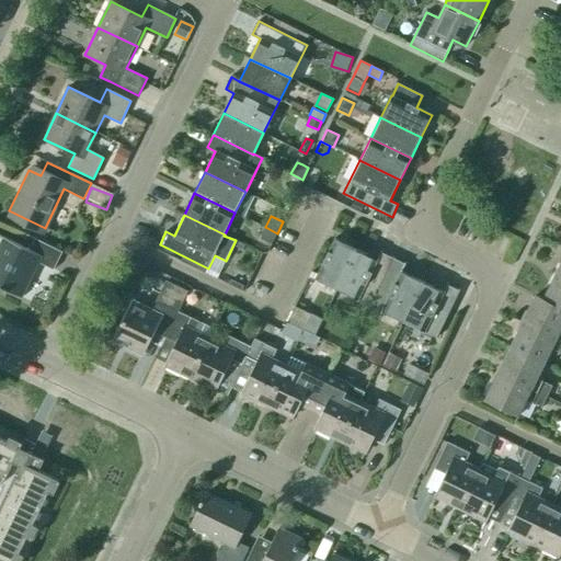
[(271,244),(277,233),(265,227),(260,239),(271,244)]
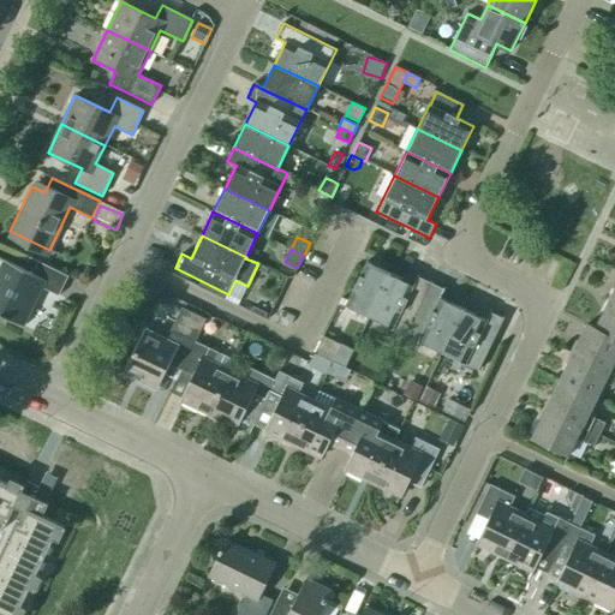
[(69,276),(39,261),(31,274),(7,262),(0,275),(0,317),(6,321),(7,318),(24,327),(42,288),(58,296),(61,290),(69,276)]
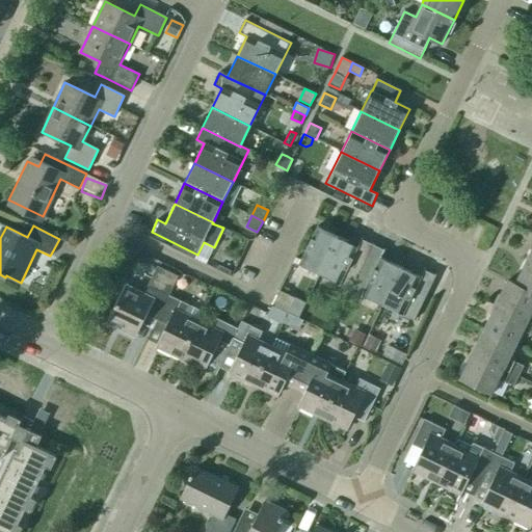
[(319,274),(338,236),(317,227),(298,265),(319,274)]
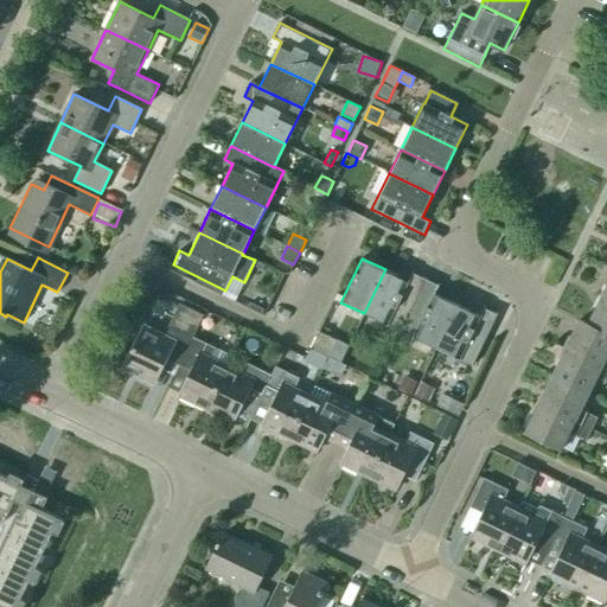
[(408,281),(385,269),(364,313),(400,331),(426,279),(413,272),(408,281)]
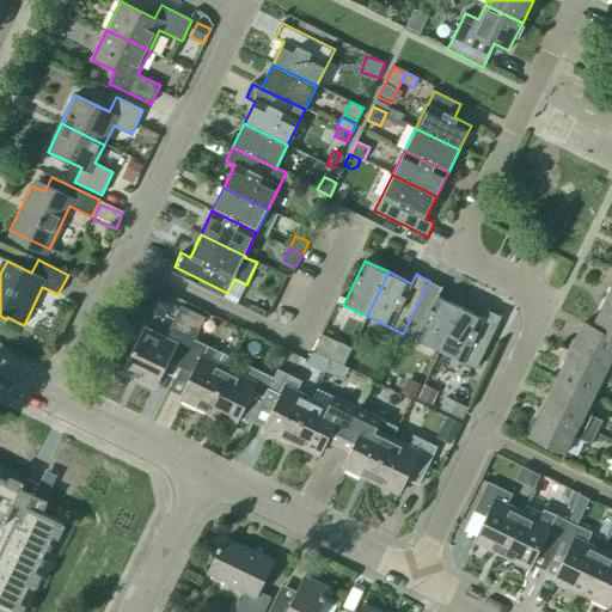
[(429,281),(403,334),(440,350),(460,307),(439,295),(442,287),(429,281)]
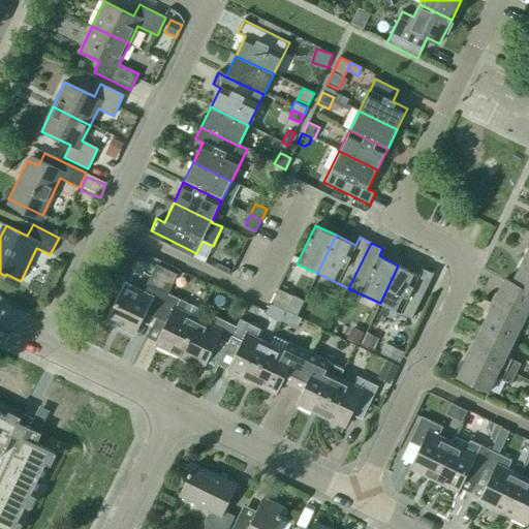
[(528,260),(524,258),(512,282),(512,283),(528,290),(528,260)]
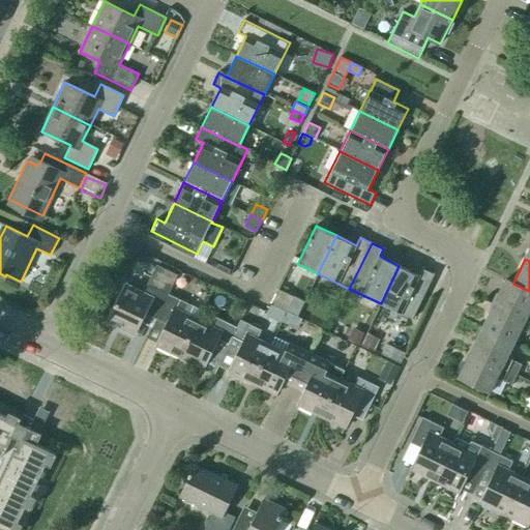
[(144,315),(155,320),(168,294),(169,294),(178,274),(156,265),(143,293),(126,285),(107,323),(134,336),(144,315)]
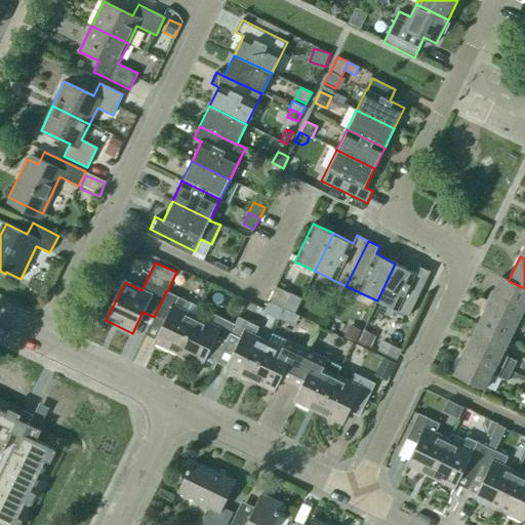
[(415,273),(395,264),(377,300),(408,316),(431,271),(418,266),(415,273)]
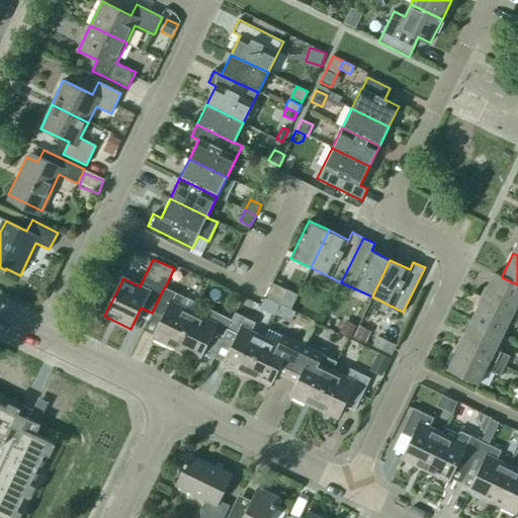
[(51,276),(38,270),(33,282),(46,288),(51,276)]
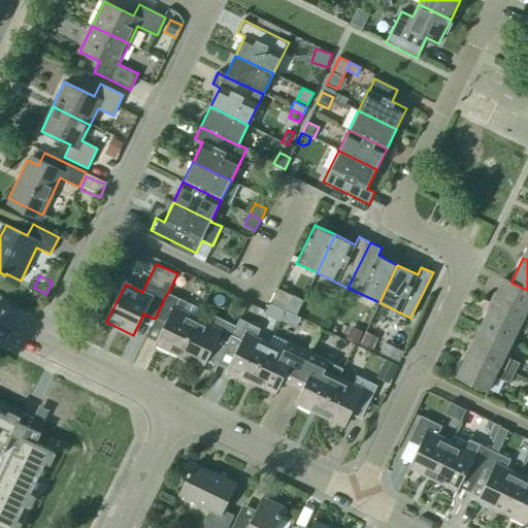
[(504,278),(492,303),(527,320),(527,290),(512,283),(512,282),(504,278)]
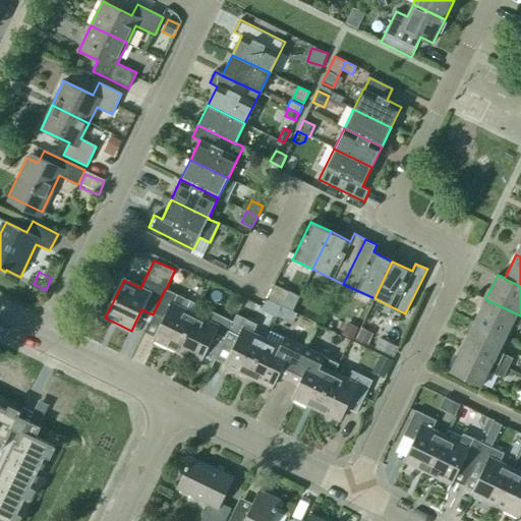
[(185,299),(166,289),(165,289),(153,314),(163,320),(153,341),(176,352),(194,314),(181,307),(185,299)]
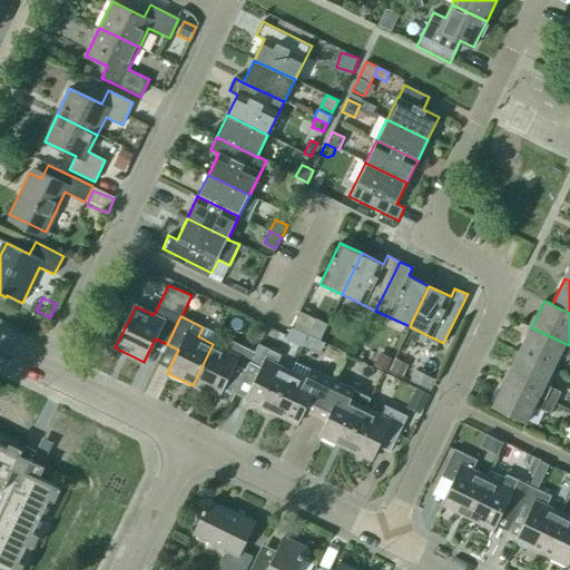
[(327,325),(315,318),(307,335),(320,341),(327,325)]
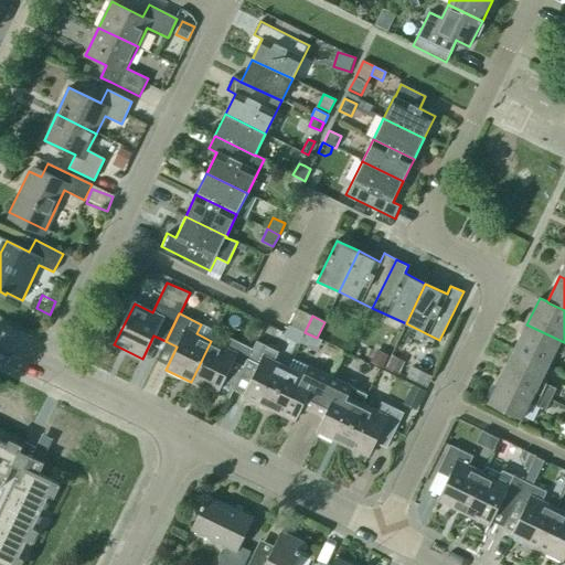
[(564,342),(526,324),(514,350),(547,366),(555,352),(564,356),(564,342)]
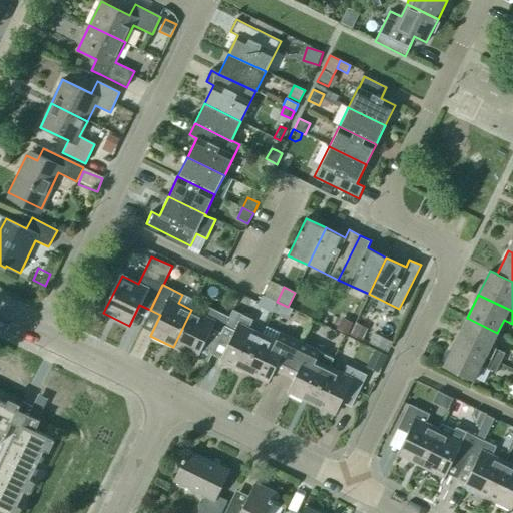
[(191,310),(173,347),(195,358),(196,357),(207,362),(216,342),(217,343),(220,335),(229,317),(209,308),(205,316),(191,310)]
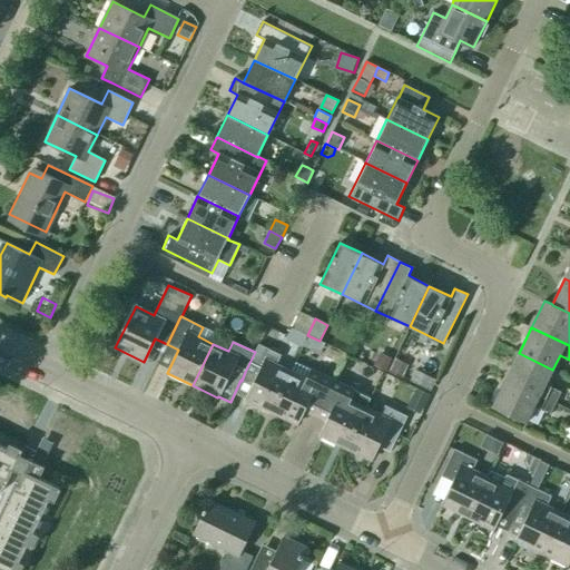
[(241,380),(231,402),(231,403),(235,394),(246,400),(246,401),(271,413),(292,372),(276,364),(281,355),(258,344),(255,352),(245,372),(242,381),(241,380)]
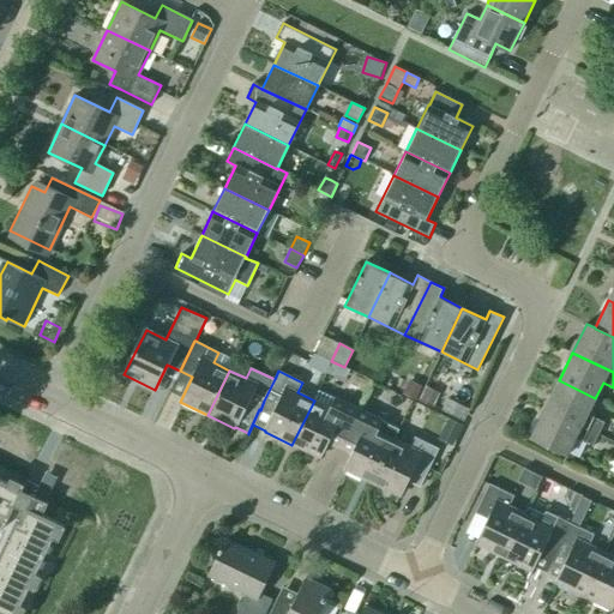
[(416,401),(422,386),(408,380),(402,395),(416,401)]
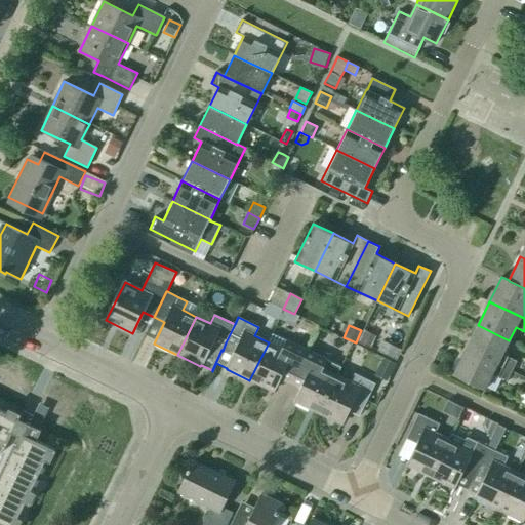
[(509,340),(478,325),(466,349),(512,371),(517,361),(502,354),(509,340)]
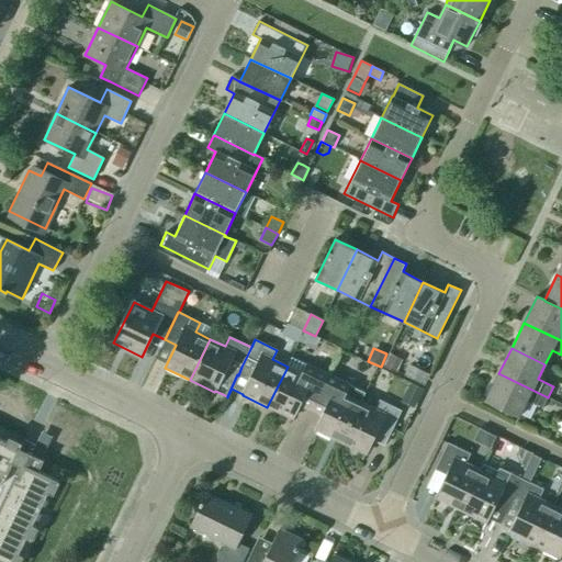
[(396,373),(402,360),(389,355),(383,368),(396,373)]
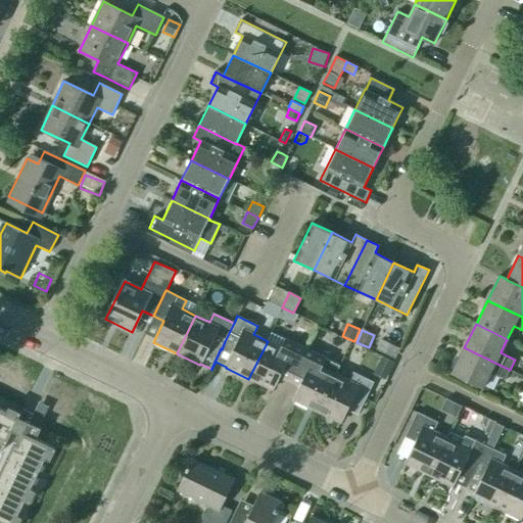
[(268,341),(248,379),(272,390),(282,369),(292,374),(305,348),(272,332),(268,341)]
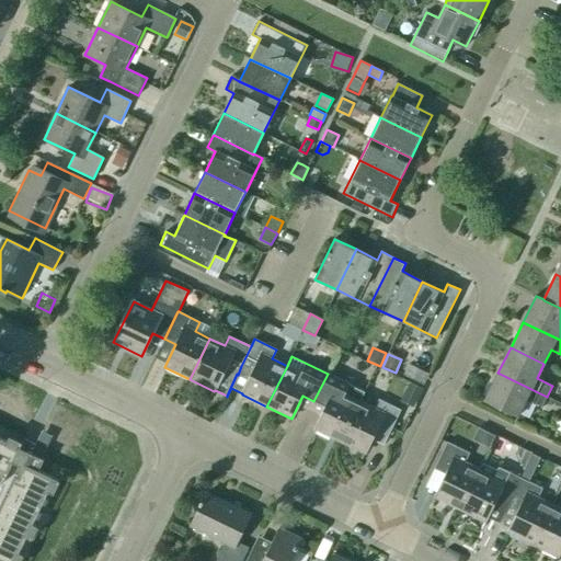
[(547,397),(497,373),(485,399),(518,415),(526,400),(541,408),(547,397)]
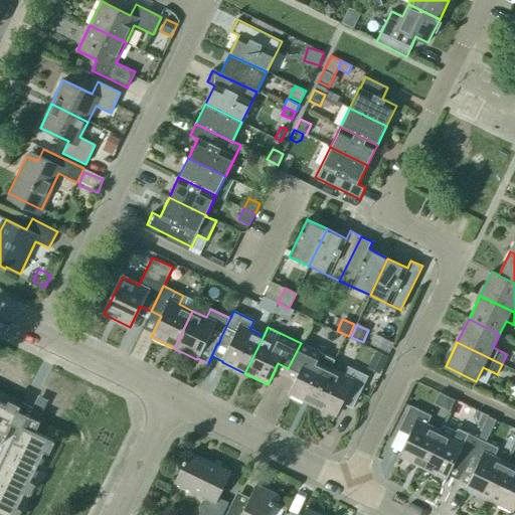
[(289,395),(312,406),(330,368),(335,360),(321,353),(301,343),(288,368),(299,374),(289,395)]
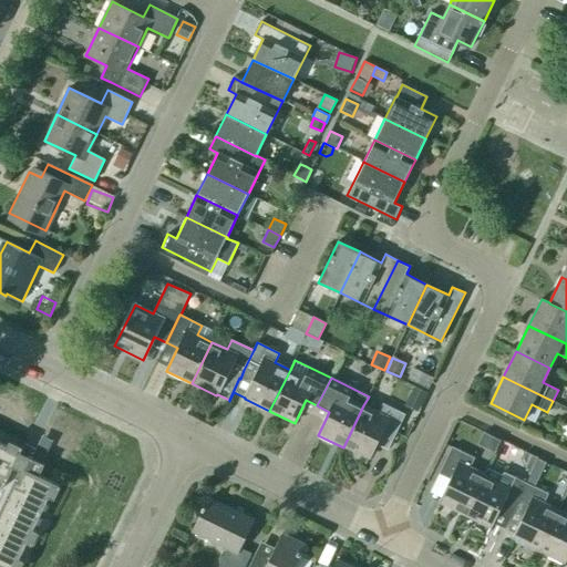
[(405,405),(419,412),(428,393),(414,387),(405,405)]
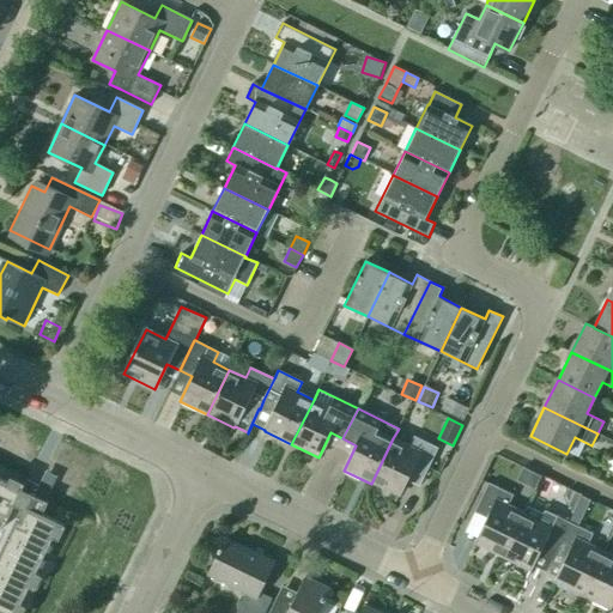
[(393,438),(371,484),(398,497),(410,472),(424,478),(437,449),(414,436),(408,447),(393,438)]
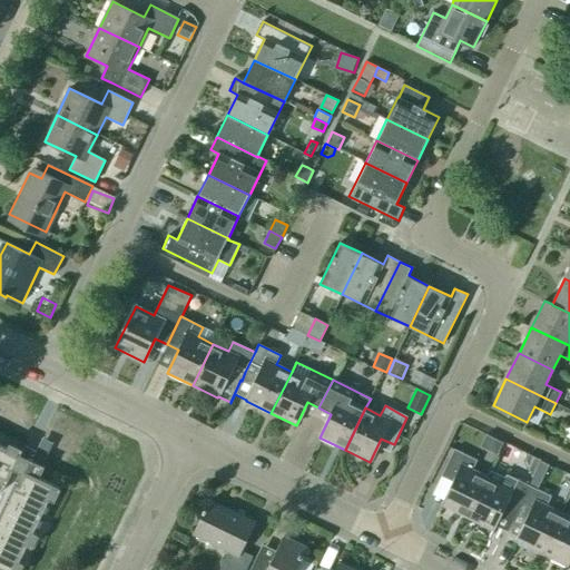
[(0,569),(2,569),(21,569),(25,564),(19,562),(27,546),(32,549),(38,536),(33,532),(49,500),(55,502),(61,489),(39,479),(45,467),(35,462),(20,455),(22,450),(9,443),(7,449),(0,445),(0,488),(11,493),(0,517),(0,569)]
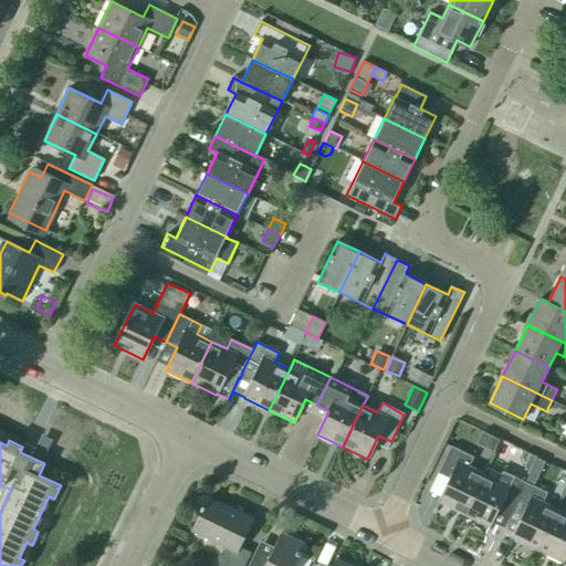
[(439,503),(463,514),(484,473),(469,467),(474,457),(451,446),(438,473),(450,480),(439,503)]
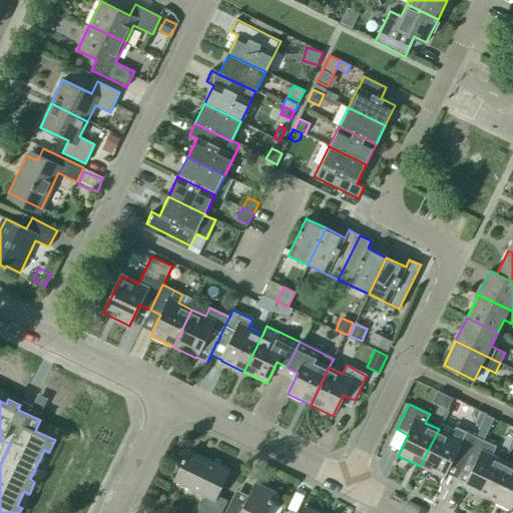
[(453,456),(464,462),(476,437),(456,427),(455,430),(442,424),(439,430),(439,429),(420,466),(443,477),(453,456)]
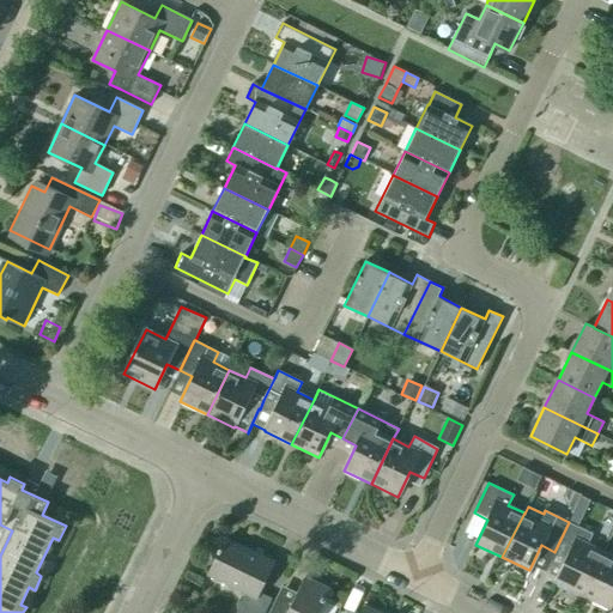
[(554,583),(582,596),(604,552),(588,544),(593,534),(569,522),(554,552),(545,572),(557,578),(554,583)]
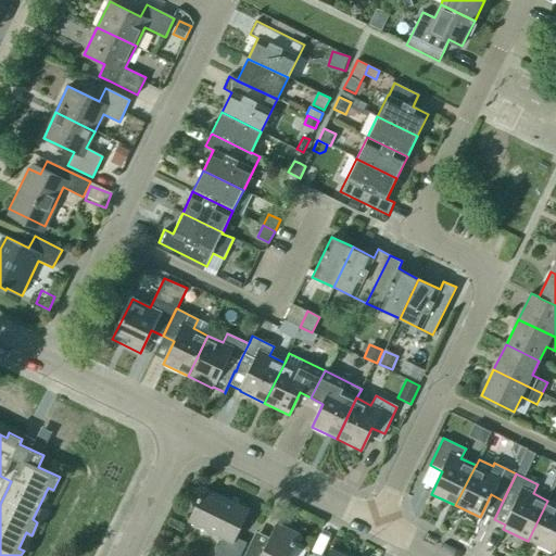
[(235,538),(248,510),(204,490),(189,521),(223,538),(214,555),(240,555),(247,543),(235,538)]
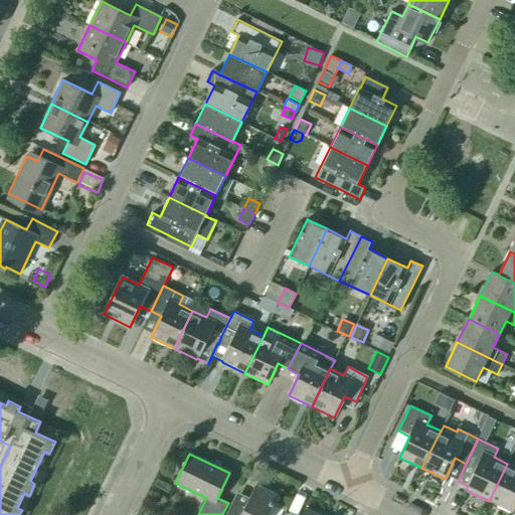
[(514,467),(507,464),(489,501),(512,512),(514,505),(514,467)]
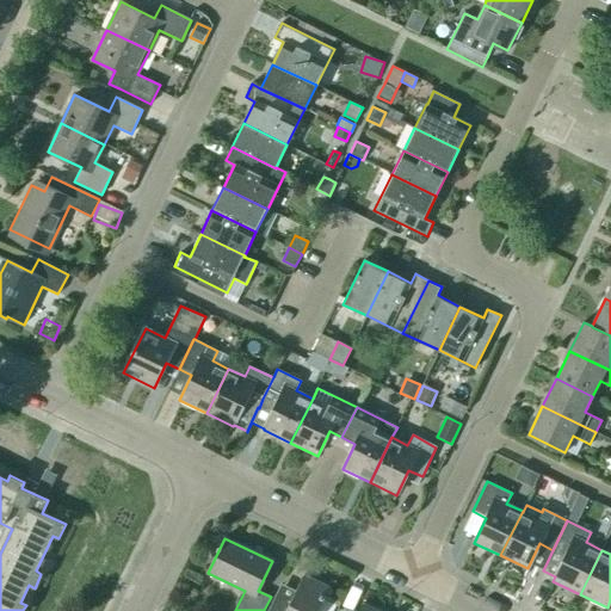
[(316,610),(328,588),(303,576),(291,600),(277,593),(267,610),(316,610)]
